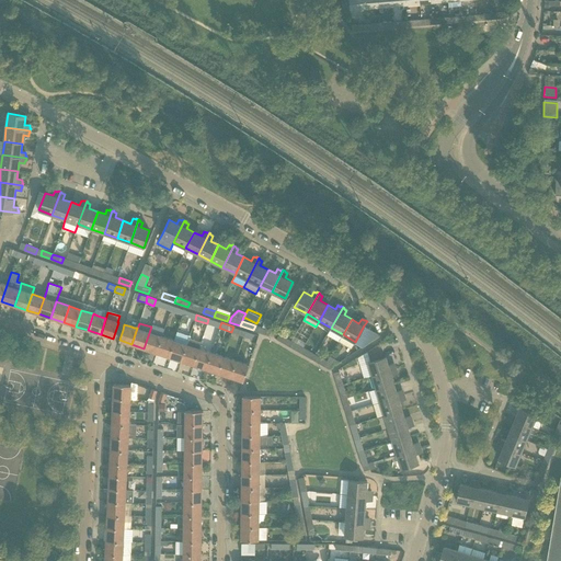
[(144,348),(157,353),(162,336),(164,329),(151,325),(151,327),(144,348)]
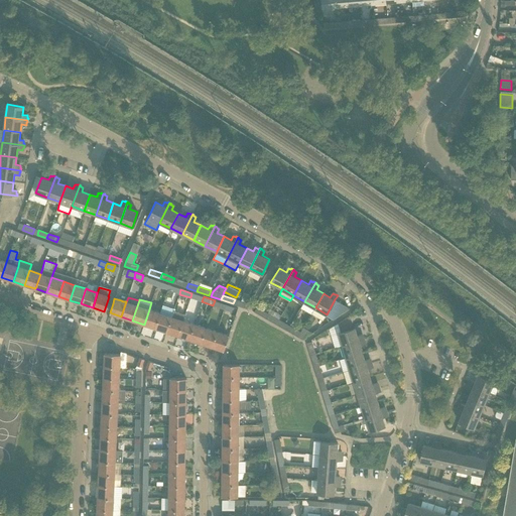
[(235,304),(246,308),(247,303),(237,299),(235,304)]
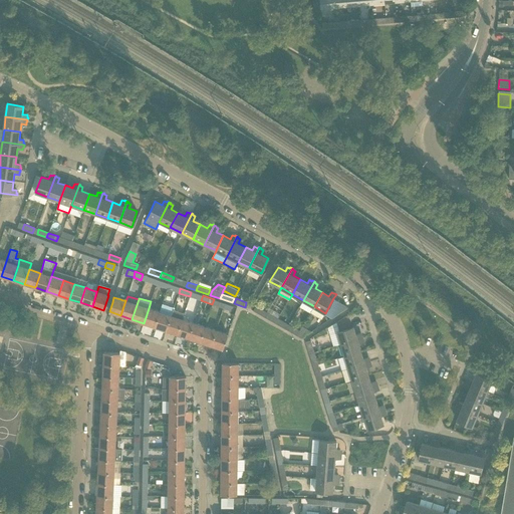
[(325,313),(324,314),(331,318),(348,307),(333,298),(325,313)]
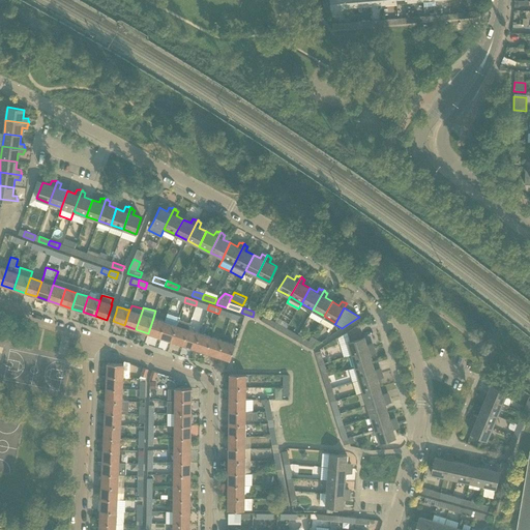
[(324,316),(313,310),(310,315),(321,322),(324,316)]
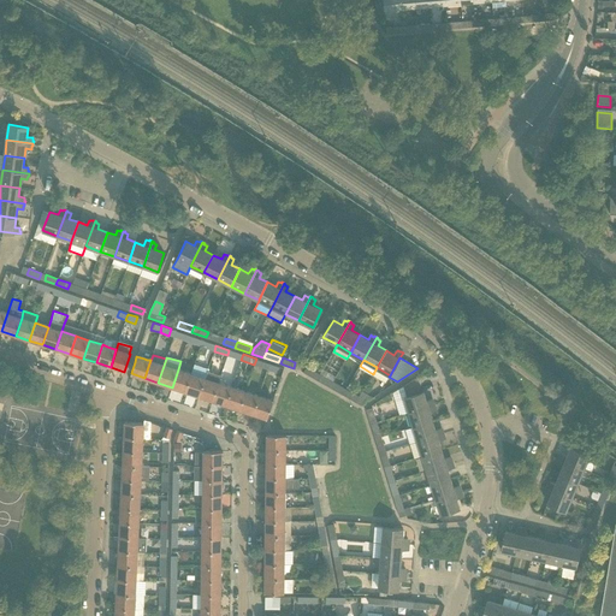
[(185,391),(199,396),(205,378),(208,369),(194,366),(191,373),(185,391)]
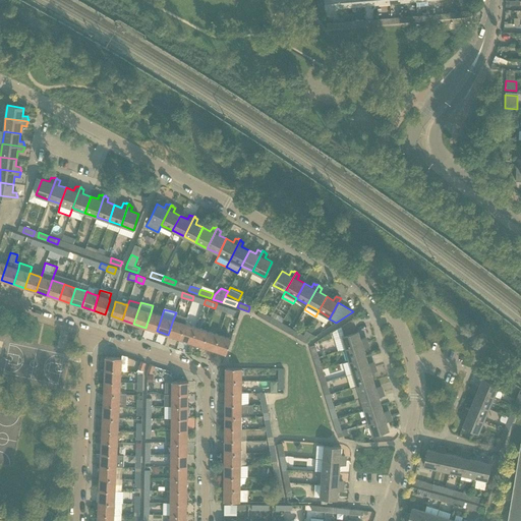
[(256,314),(266,320),(269,315),(259,310),(256,314)]
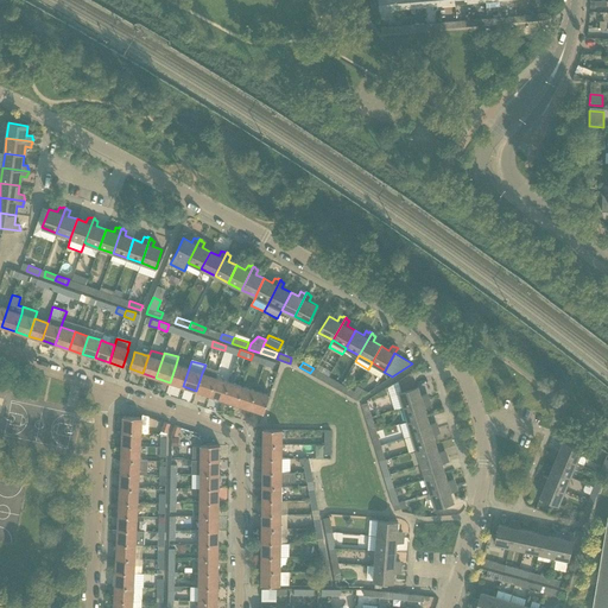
[(381,377),(384,372),(385,371),(372,362),(368,369),(381,377)]
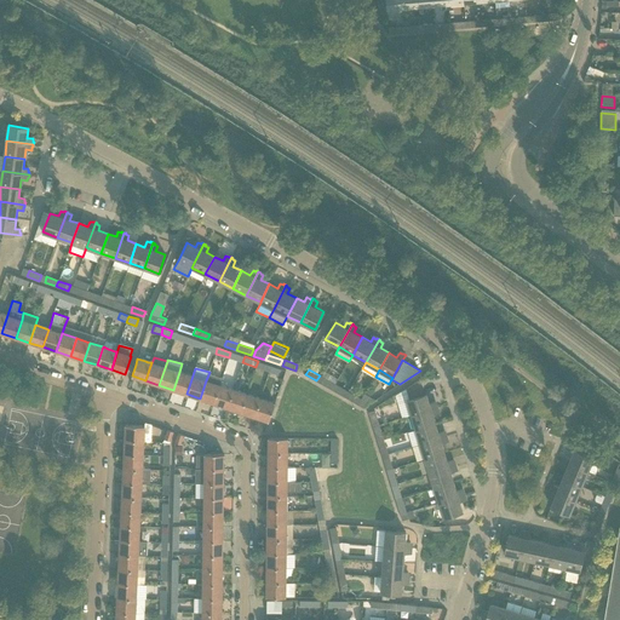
[(325,378),(336,384),(339,378),(326,371),(322,377),(325,378)]
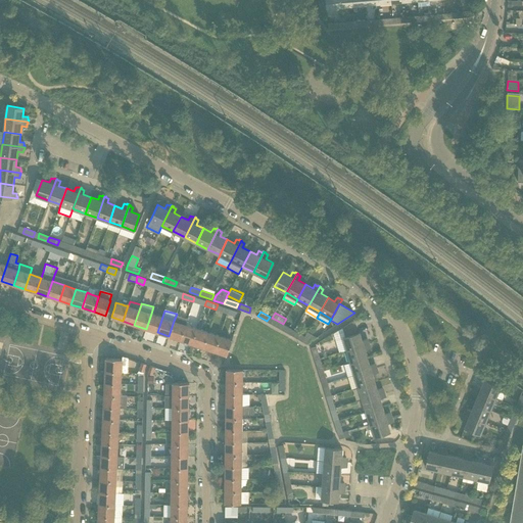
[(157,332),(162,317),(151,314),(146,329),(157,332)]
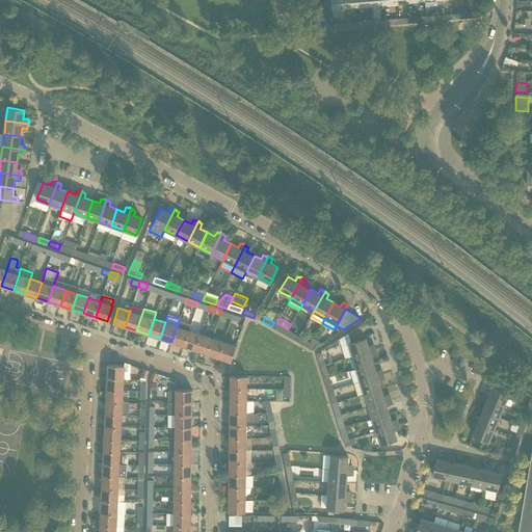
[(275,328),(285,334),(288,329),(278,324),(275,328)]
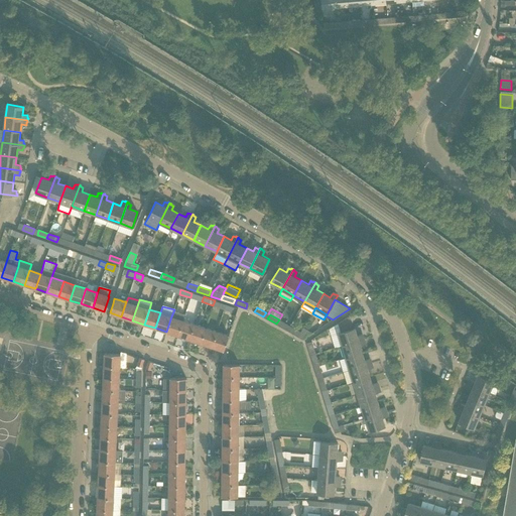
[(171,316),(166,332),(178,336),(183,320),(171,316)]
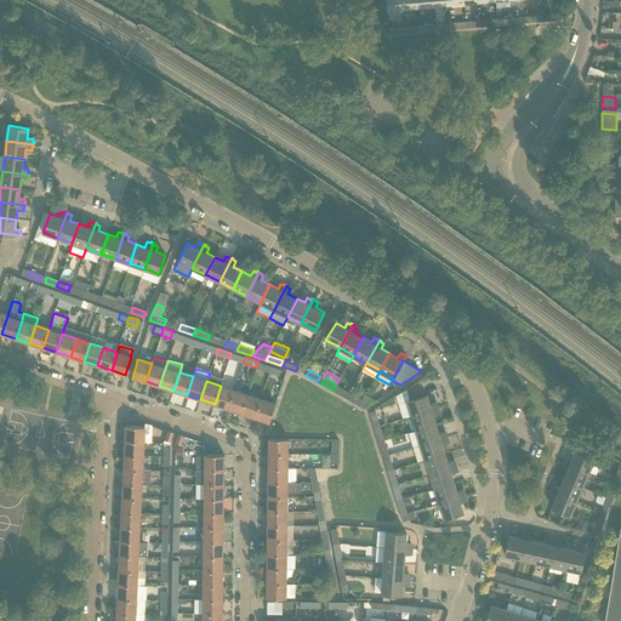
[(408,400),(412,415),(438,408),(438,405),(437,406),(436,403),(429,404),(427,394),(425,396),(420,381),(408,388),(410,399),(408,400)]
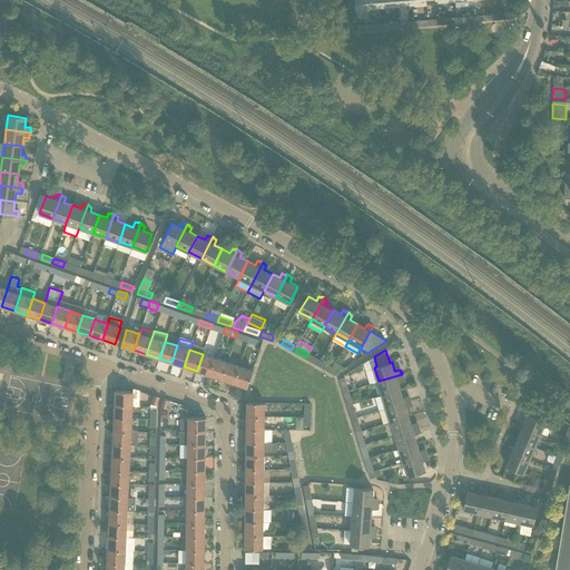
[(308,353),(305,357),(315,364),(318,359),(308,353)]
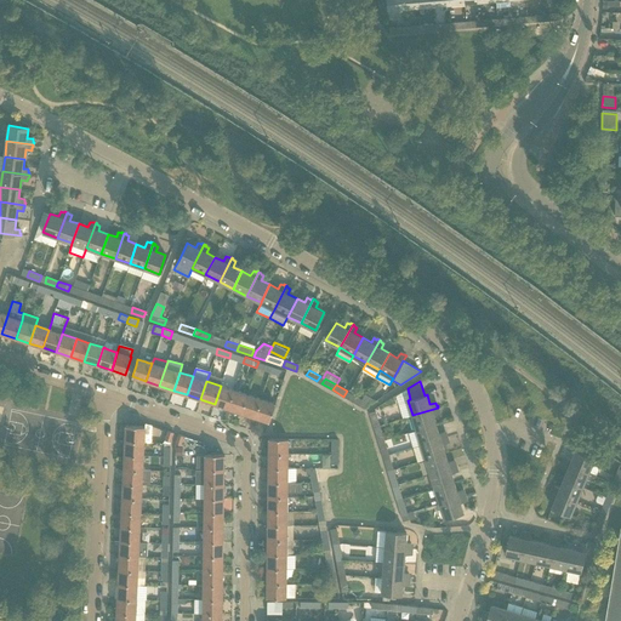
[(221,386),(215,404),(228,409),(234,391),(233,389),(222,386),(221,386)]
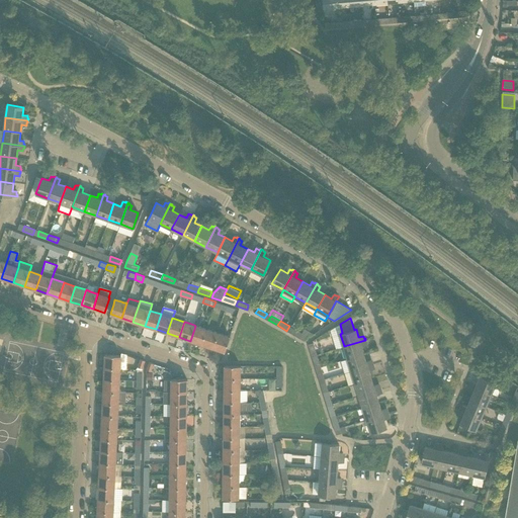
[(342,333),(340,324),(330,330),(332,336),(340,334),(342,333)]
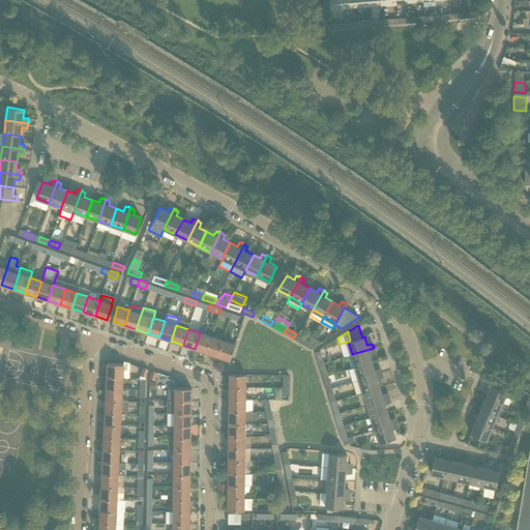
[(200,333),(195,349),(206,352),(211,336),(200,333)]
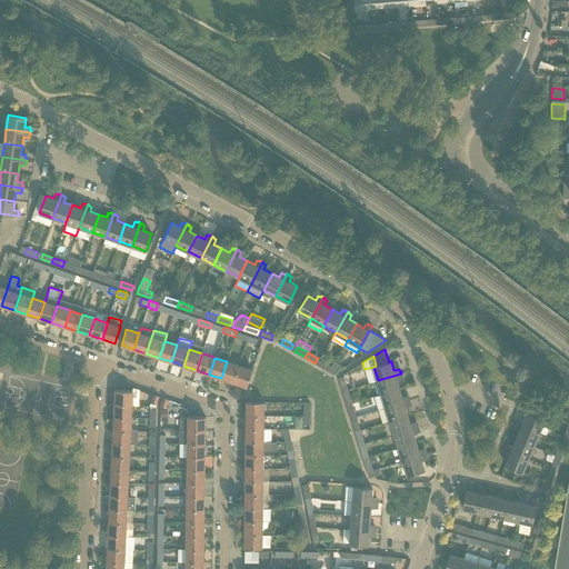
[(319,366),(329,371),(332,367),(322,360),(319,366)]
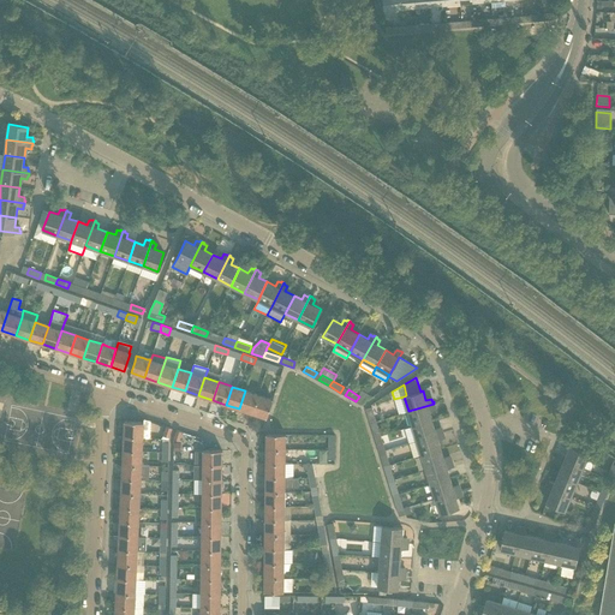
[(245,390),(239,408),(254,413),(260,395),(258,395),(254,394),(245,390)]
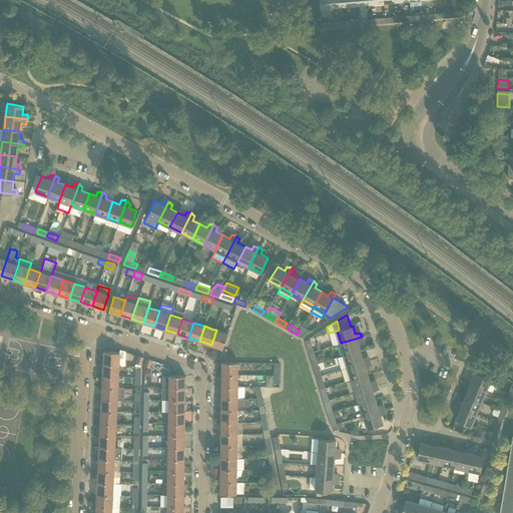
[(302,326),(300,331),(297,335),(302,338),(307,329),(302,326)]
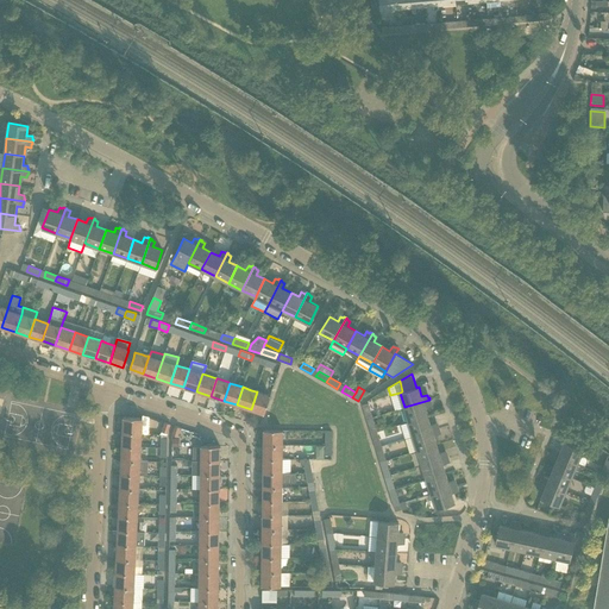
[(257,391),(251,409),(264,414),(270,396),(257,391)]
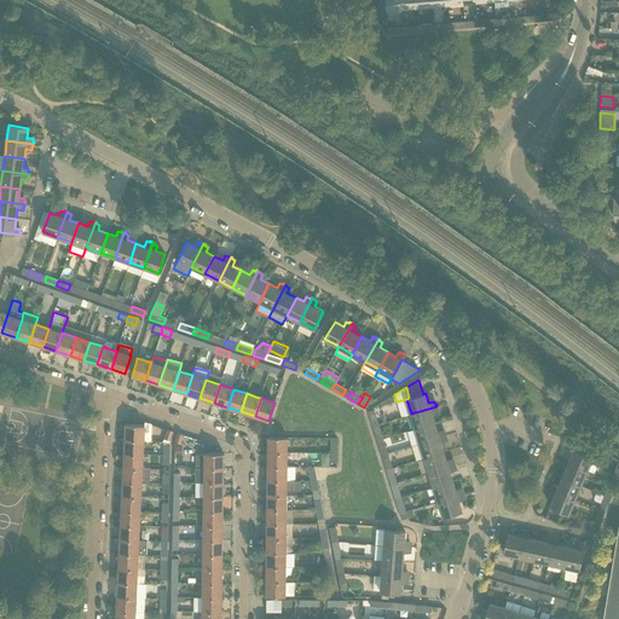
[(406,399),(397,401),(401,417),(411,414),(406,399)]
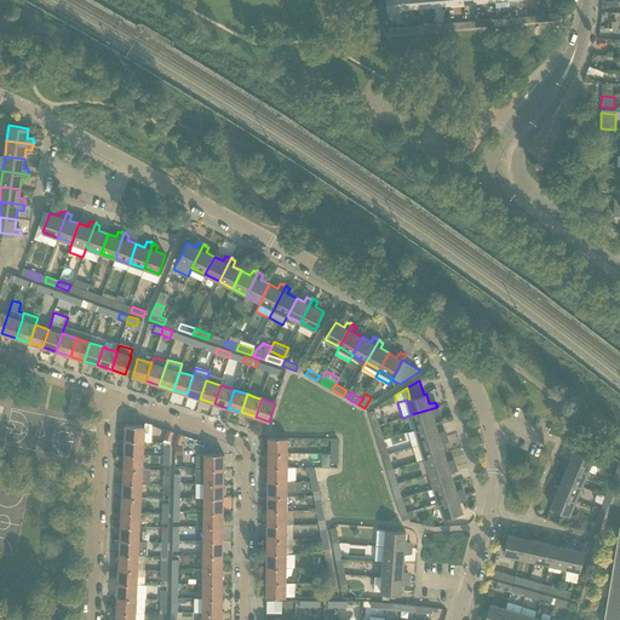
[(412,414),(417,429),(436,424),(432,414),(438,413),(437,409),(438,409),(437,407),(412,414)]
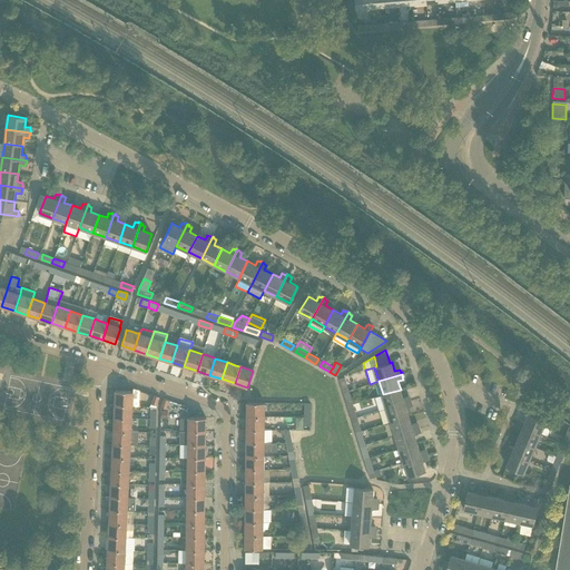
[(338,379),(343,390),(349,389),(344,377),(338,379)]
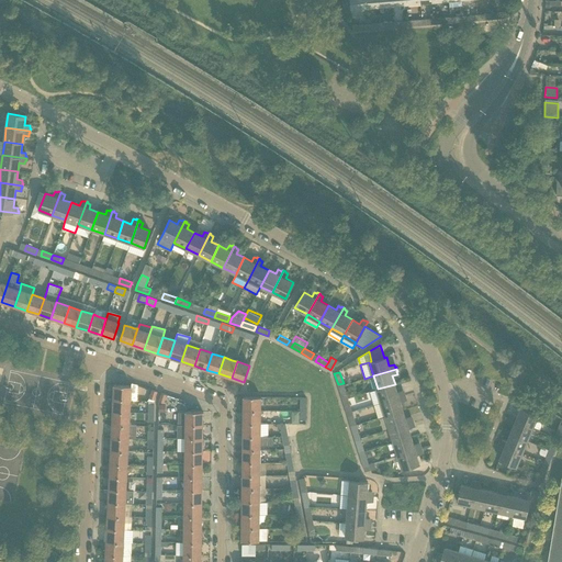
[(378,389),(369,392),(373,405),(381,403),(405,395),(404,393),(403,394),(402,391),(397,393),(395,384),(378,389)]
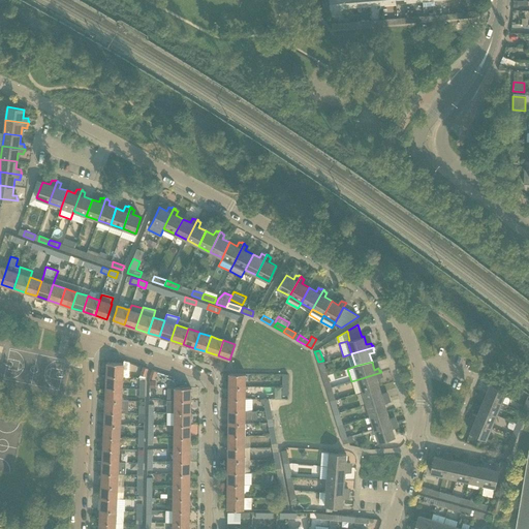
[(107,363),(106,375),(123,376),(124,364),(107,363)]
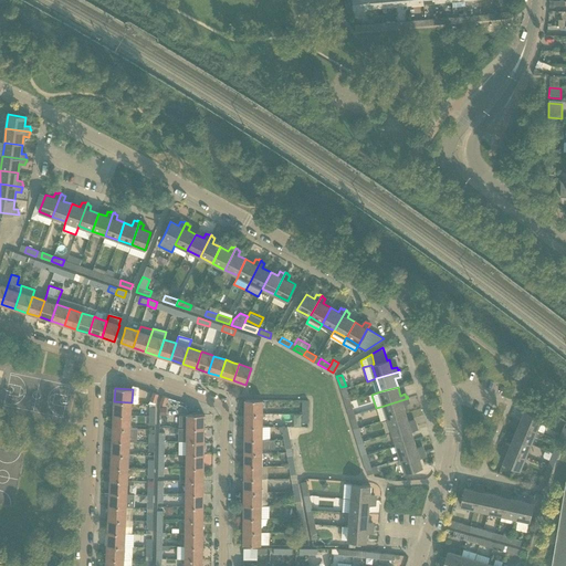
[(384,406),(388,419),(406,413),(404,405),(408,404),(407,400),(408,400),(408,398),(384,406)]
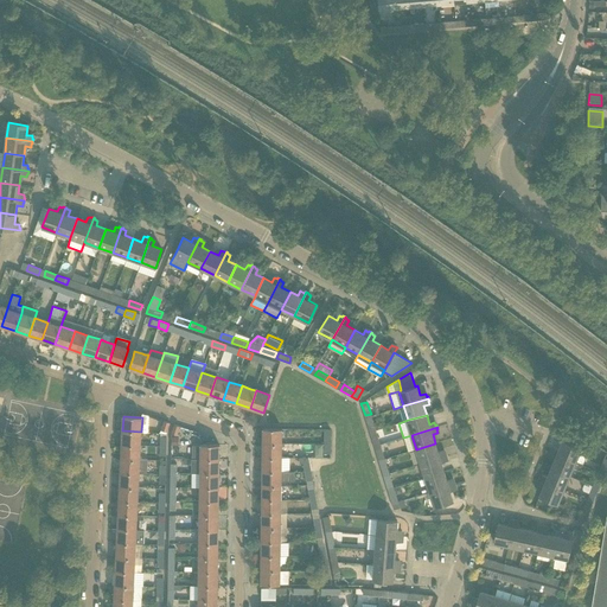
[(263,428),(263,442),(281,443),(282,429),(263,428)]
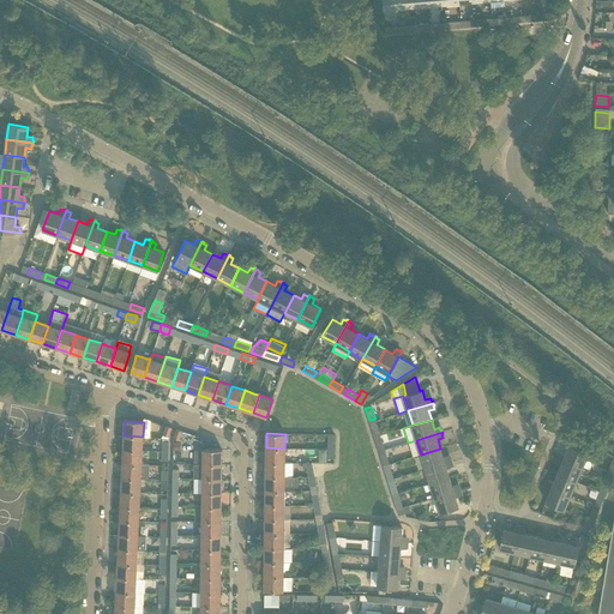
[(124,435),(122,450),(142,451),(143,437),(124,435)]
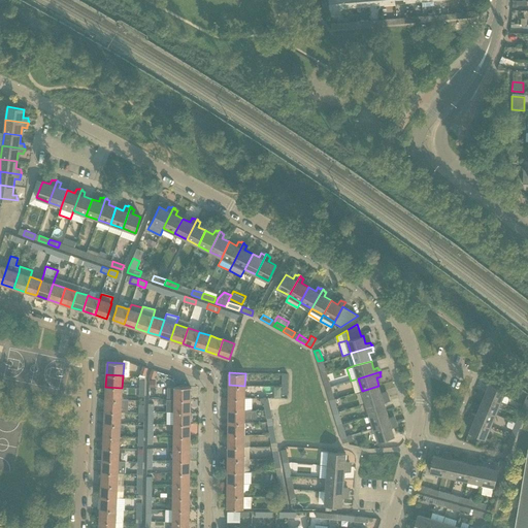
[(327,374),(322,375),(325,386),(330,385),(327,374)]
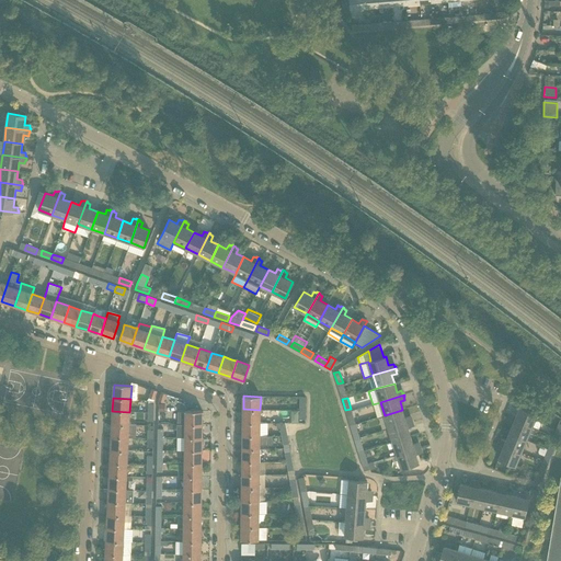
[(510,415),(508,418),(533,427),(538,414),(521,407),(516,415),(512,413),(511,415),(510,415)]
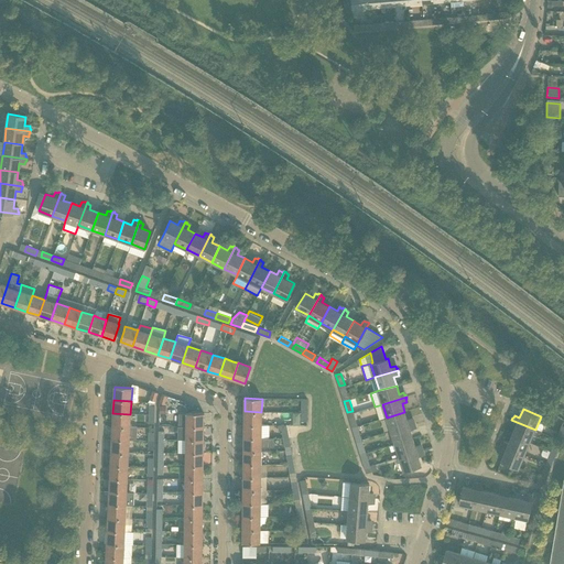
[(245,411),(243,424),(261,425),(261,412),(245,411)]
